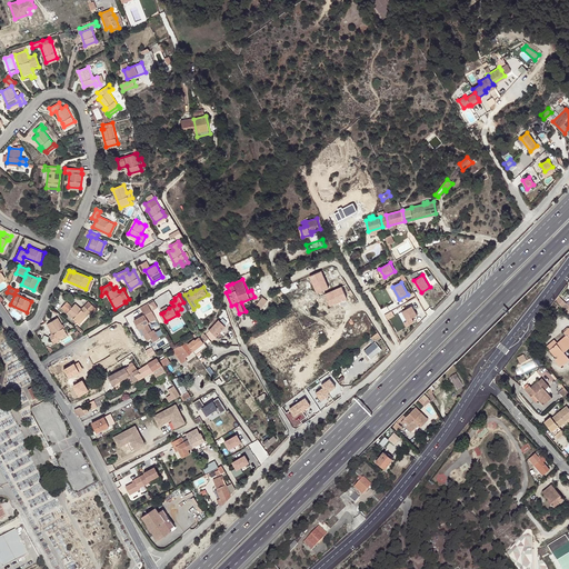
[(568,301),(567,305),(563,300),(559,305),(568,313),(568,312),(568,301)]
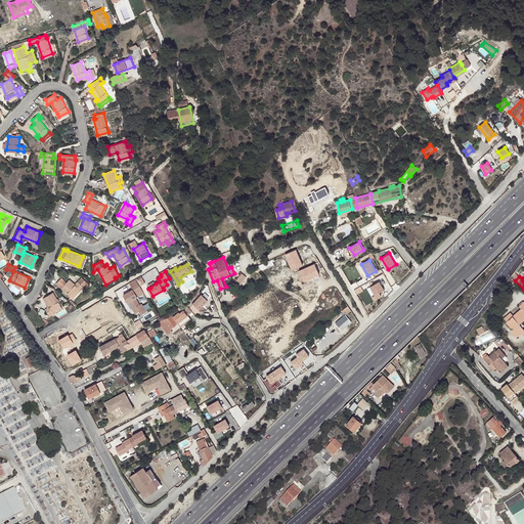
[(56,284),(72,297),(79,289),(81,291),(88,284),(82,277),(75,285),(70,279),(67,282),(61,277),(56,284)]
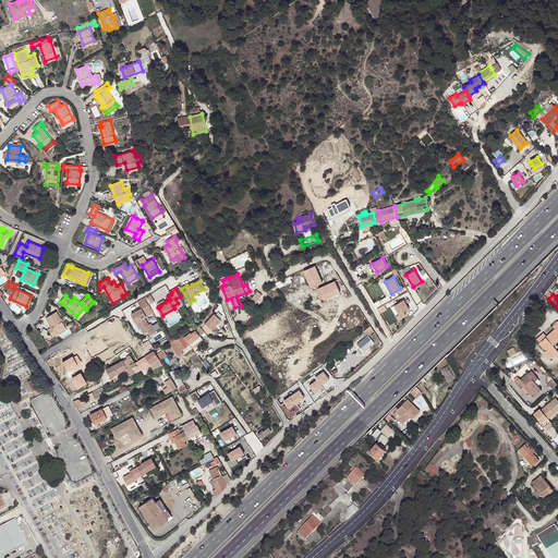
[(143,308),(143,310),(150,305),(146,298),(138,301),(143,308)]
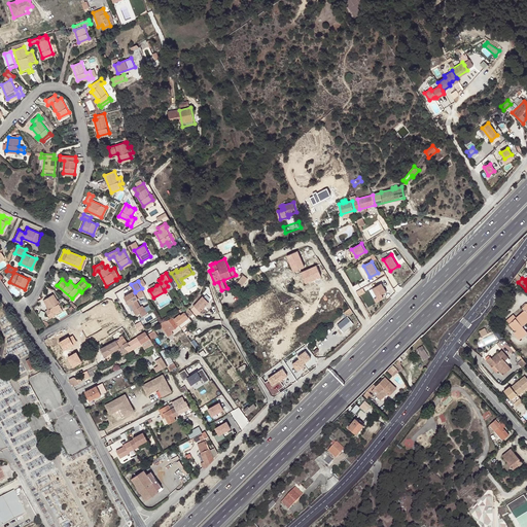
[(235,286),(238,290),(244,285),(241,282),(238,281),(235,286)]
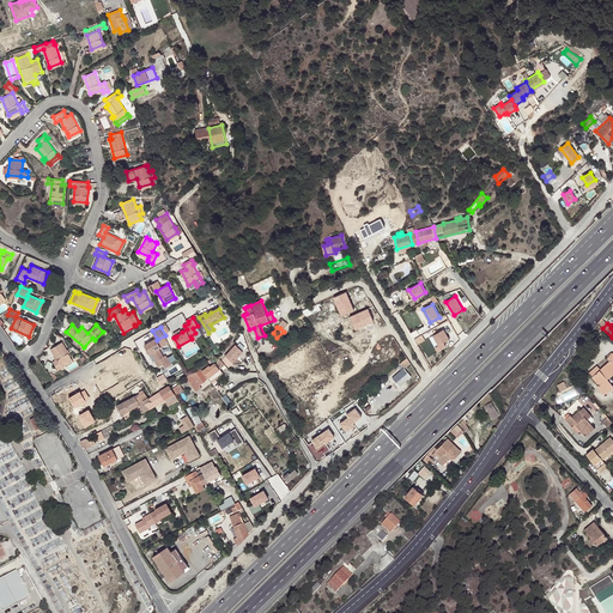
[(447,346),(444,341),(449,339),(444,329),(434,335),(439,345),(437,346),(439,350),(447,346)]
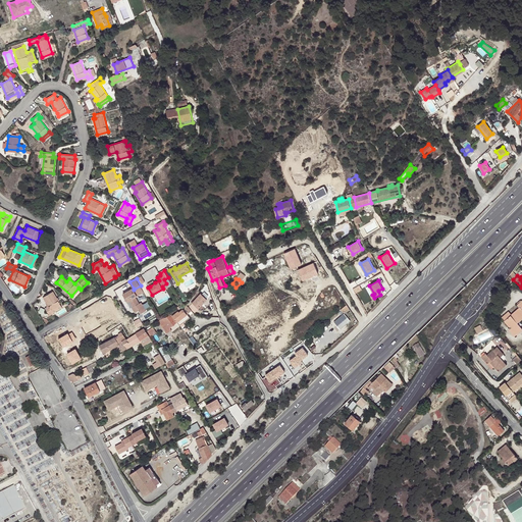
[(134,289),(123,294),(128,301),(129,300),(134,307),(136,312),(140,310),(139,308),(144,305),(142,302),(140,303),(136,297),(144,292),(141,285),(134,290),(134,289)]
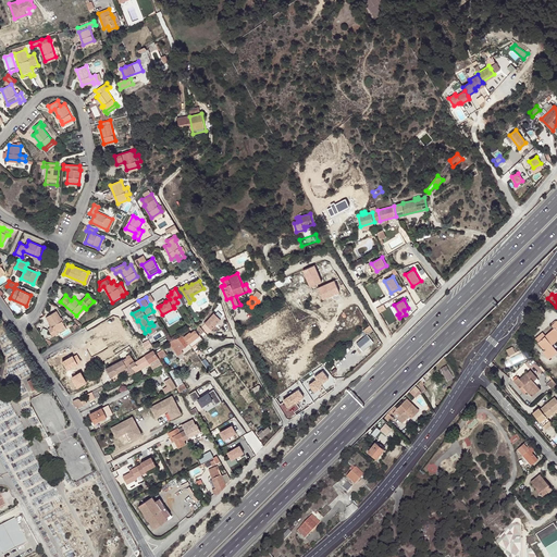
[(84,307),(76,316),(78,318),(86,309),(84,307)]
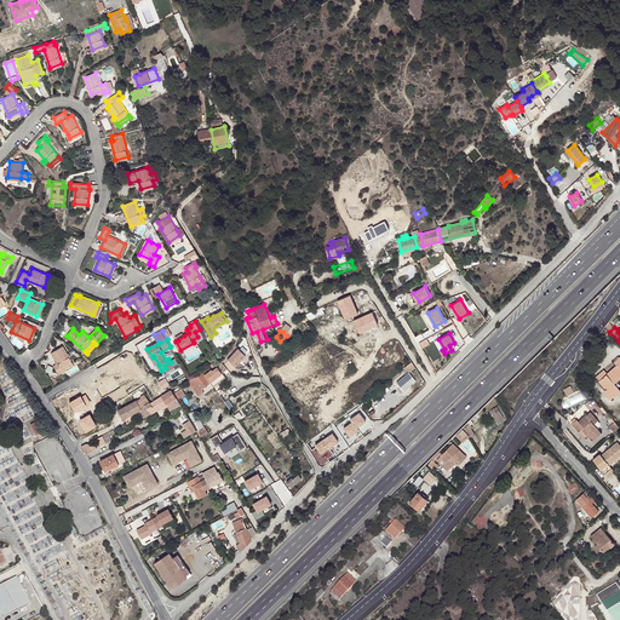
[(224,360),(234,368),(250,354),(241,345),(224,360)]
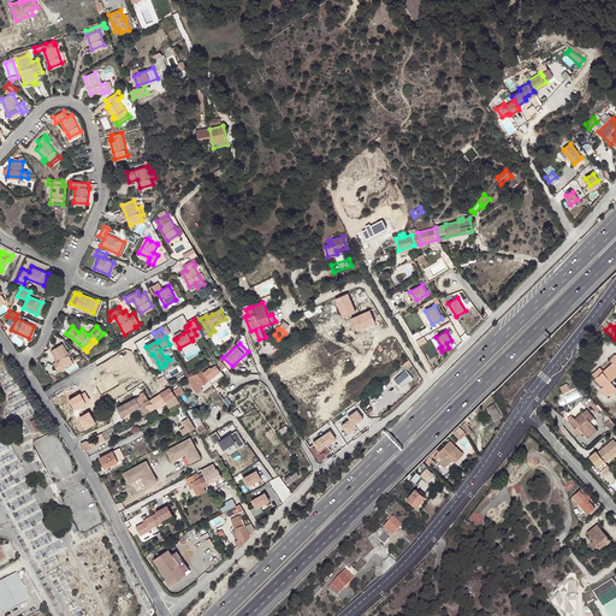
[(58,372),(63,369),(60,367),(72,361),(63,344),(52,350),(57,359),(58,361),(54,363),(53,363),(58,372)]
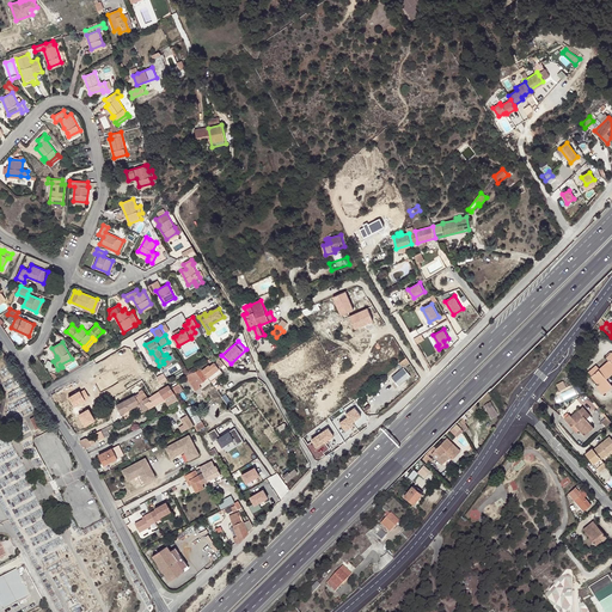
[(600,368),(592,375),(599,384),(597,386),(601,391),(609,385),(603,379),(605,377),(606,379),(611,373),(611,352),(606,356),(610,360),(600,368)]
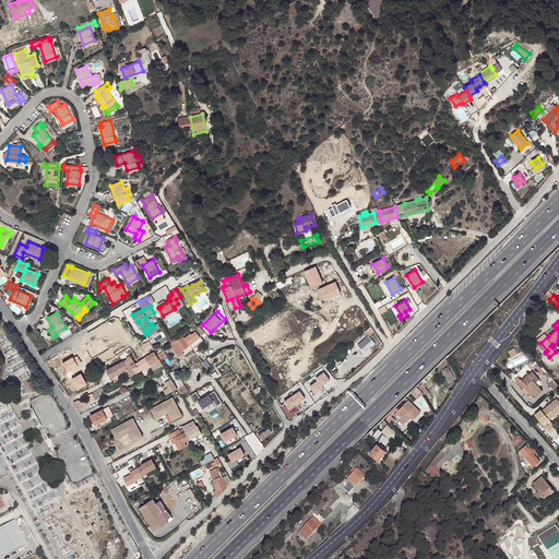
[(211,332),(202,324),(200,328),(206,335),(210,332),(211,332)]
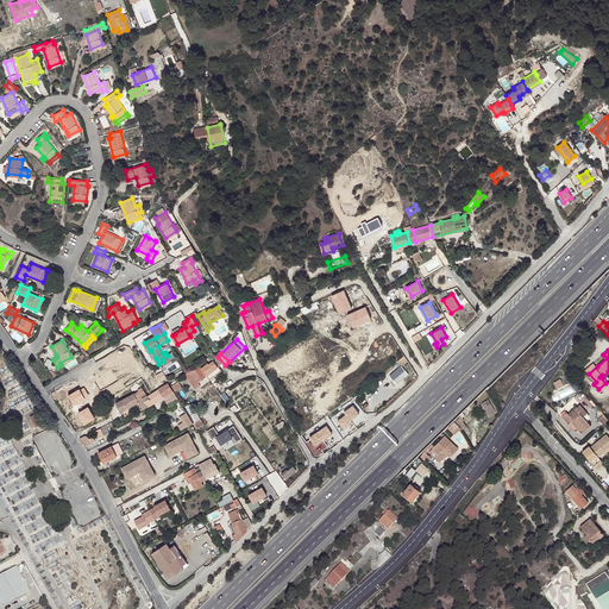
[(168,356),(162,359),(163,362),(165,365),(171,362),(168,356)]
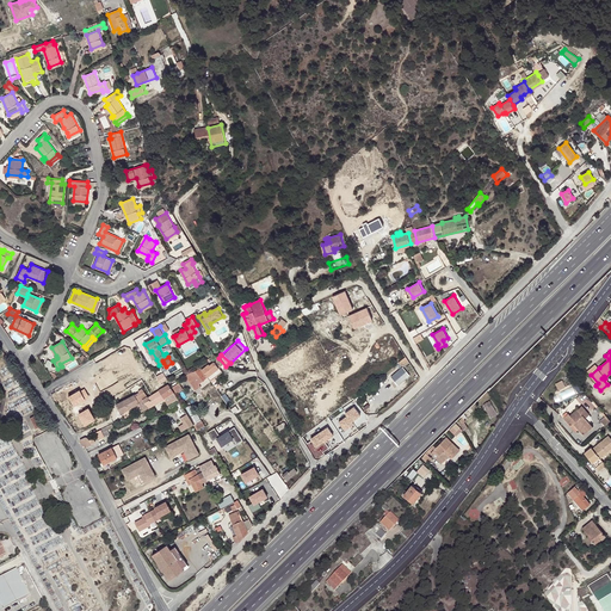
[(222,370),(226,366),(218,358),(210,365),(209,364),(202,369),(208,377),(210,381),(220,371),(218,369),(220,368),(222,370)]
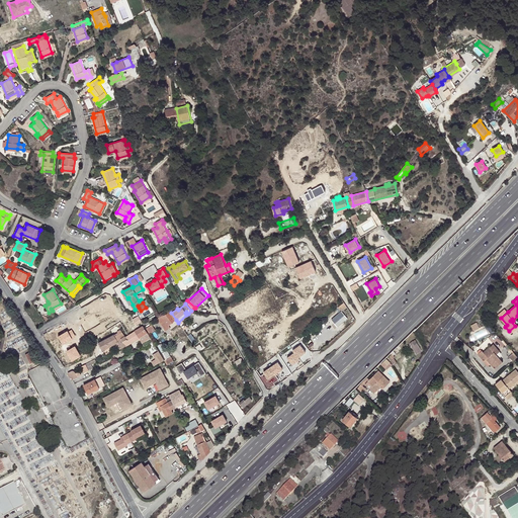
[(499,315),(501,318),(508,312),(505,310),(499,315)]
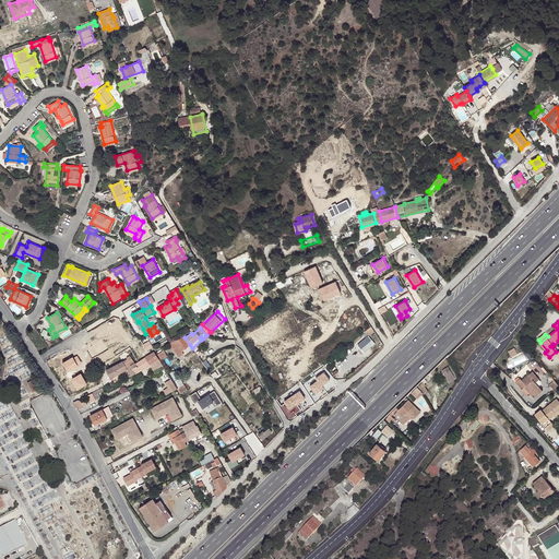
[(368,335),(358,344),(365,352),(375,343),(368,335)]
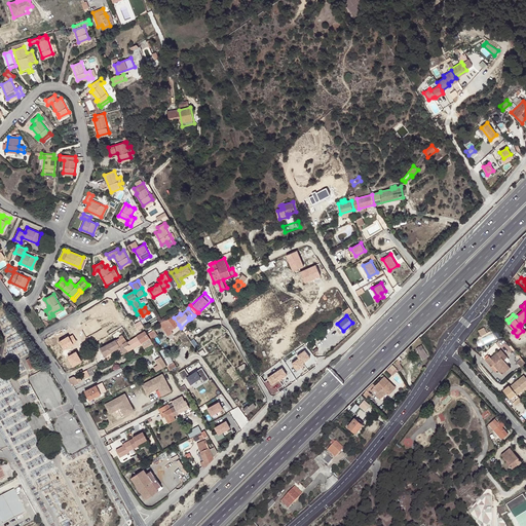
[(174,317),(173,316),(159,324),(168,336),(174,332),(172,330),(179,325),(174,317)]
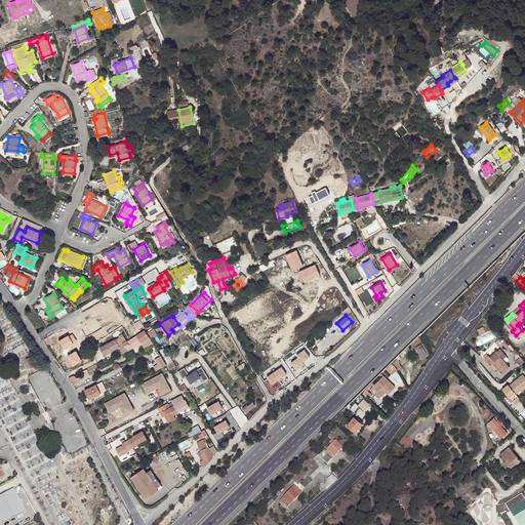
[(133,322),(126,327),(130,334),(138,329),(133,322)]
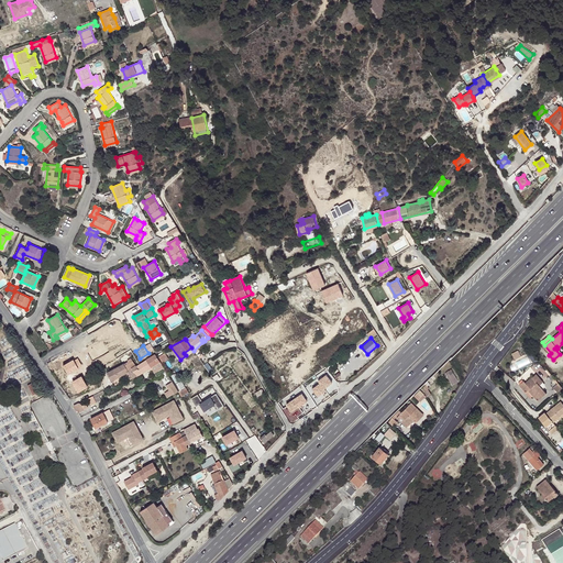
[(560,354),(553,360),(555,363),(562,355),(562,354),(558,349),(556,346),(554,349),(560,354)]
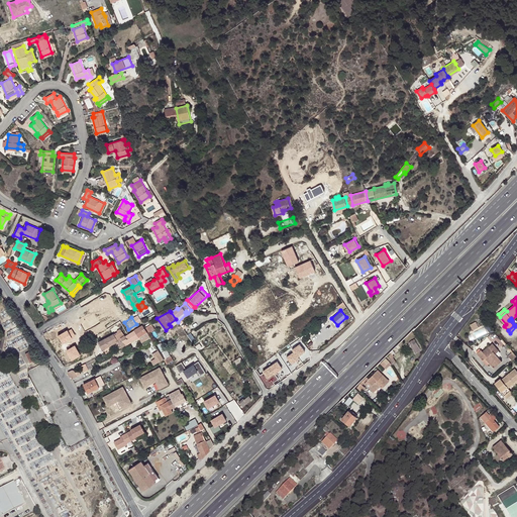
[(178,322),(176,319),(169,324),(171,326),(172,328),(179,323),(178,322)]
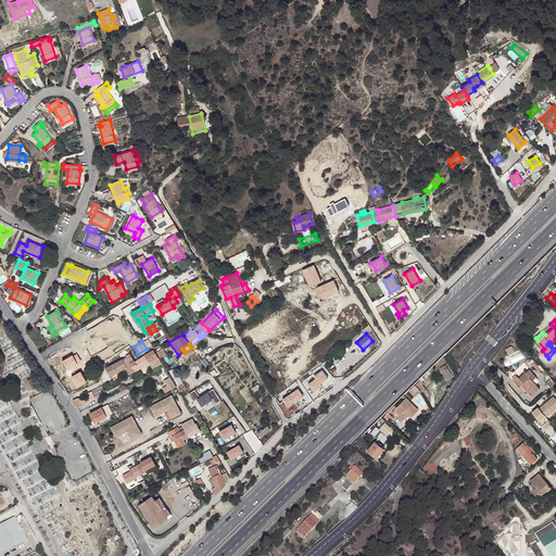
[(514,345),(507,349),(510,355),(517,351),(514,345)]
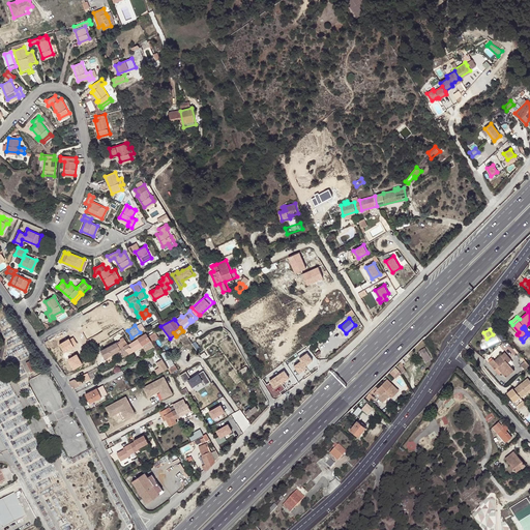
[(146,333),(139,339),(143,346),(148,354),(156,350),(146,333)]
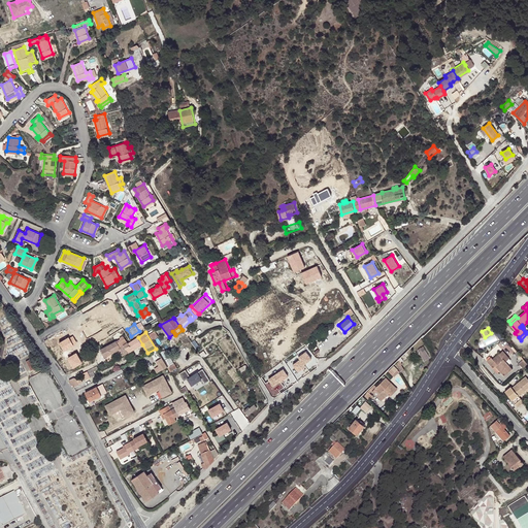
[(124,344),(128,342),(123,336),(120,338),(121,338),(122,340),(120,341),(119,339),(101,349),(105,357),(121,349),(125,355),(128,353),(124,344)]
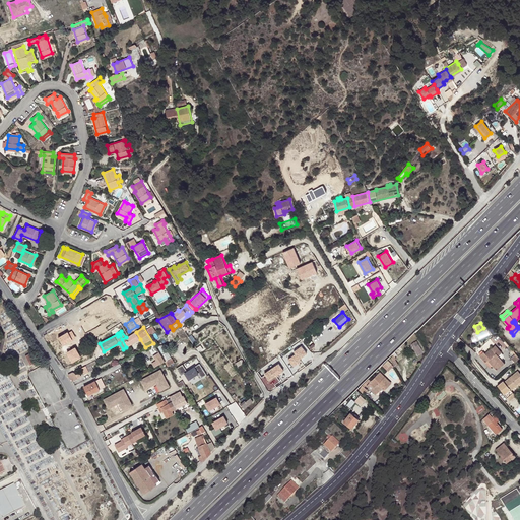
[(126,338),(126,337),(122,339),(126,347),(138,340),(140,339),(136,332),(126,338)]
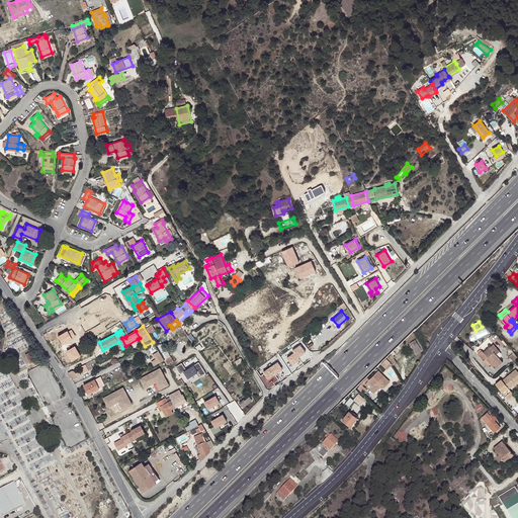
[(300,343),(292,349),(298,357),(306,351),(300,343)]
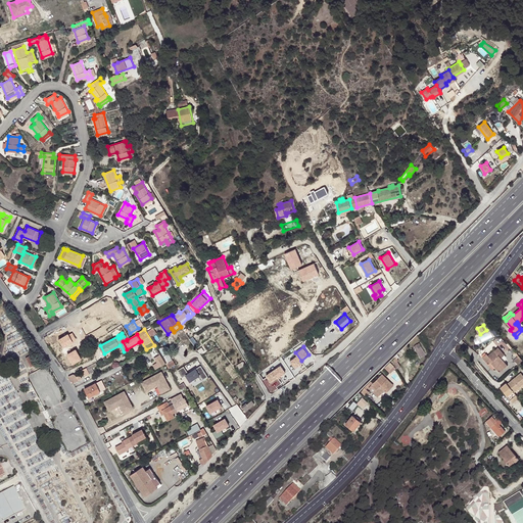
[(421,347),(416,350),(420,357),(425,354),(421,347)]
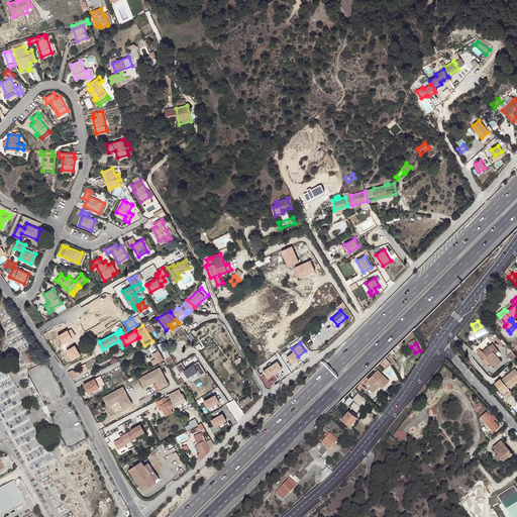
[(158,363),(165,359),(154,344),(148,347),(158,363)]
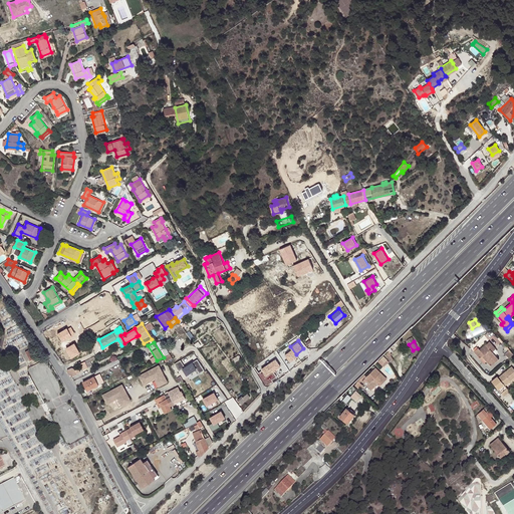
[(490,354),(492,352),(496,349),(489,342),(480,350),(478,348),(474,351),(480,358),(482,356),(491,366),(496,361),(490,354)]
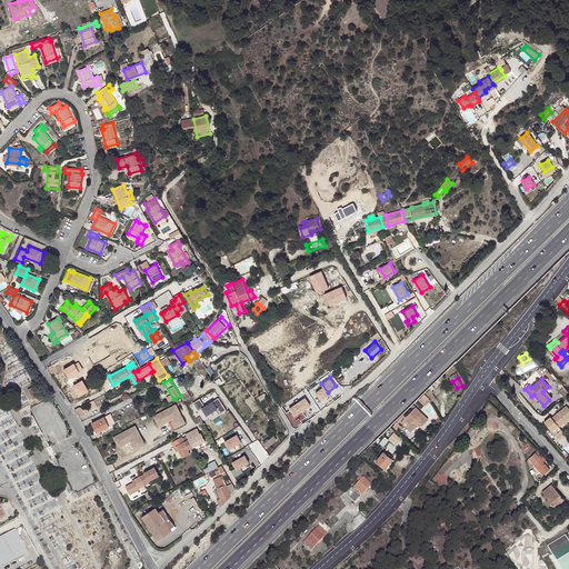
[(178,389),(182,395),(188,391),(183,386),(178,389)]
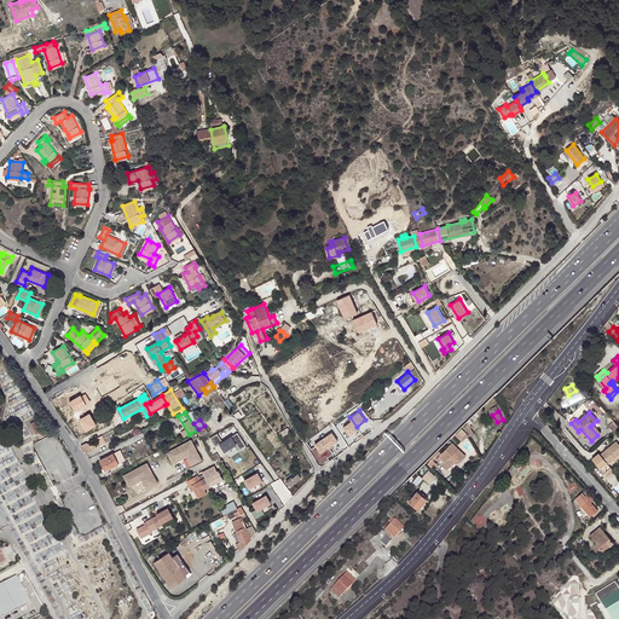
[(35,421),(30,423),(36,433),(40,432),(35,421)]
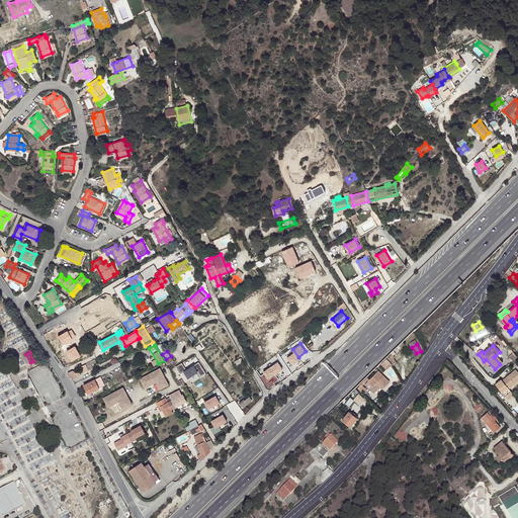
[(502,362),(496,355),(494,357),(500,364),(502,362)]
